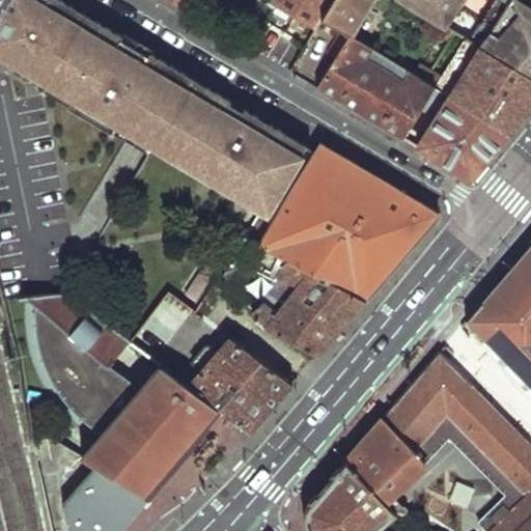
[(0,0),(0,50),(48,79),(73,94),(68,102),(66,104),(110,129),(111,128),(116,120),(155,143),(262,207),(245,234),(259,242),(315,152),(58,0),(0,0)]
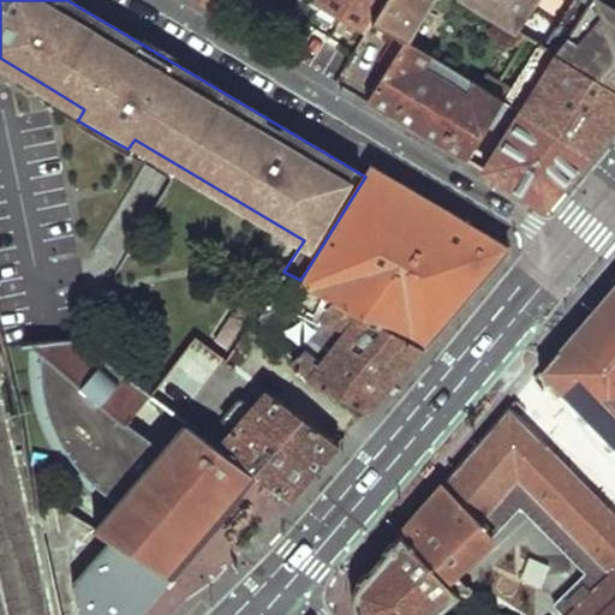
[(316,0),(365,28),(370,21),(382,0),(316,0)]
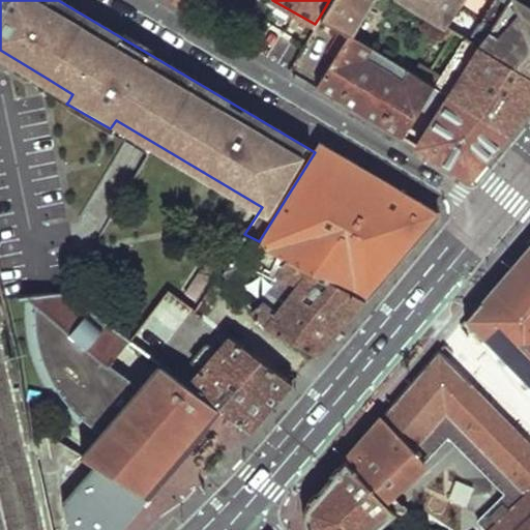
[(329,0),(319,18),(339,30),(346,34),(366,0),(329,0)]
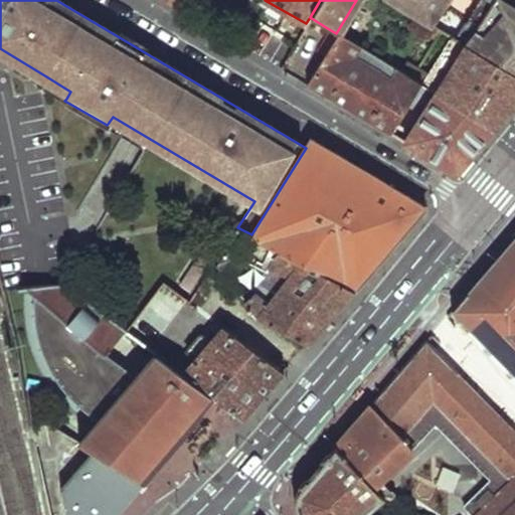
[(445,4),(447,0),(389,0),(427,22),(431,24),(442,4),(446,7),(447,6),(445,4)]
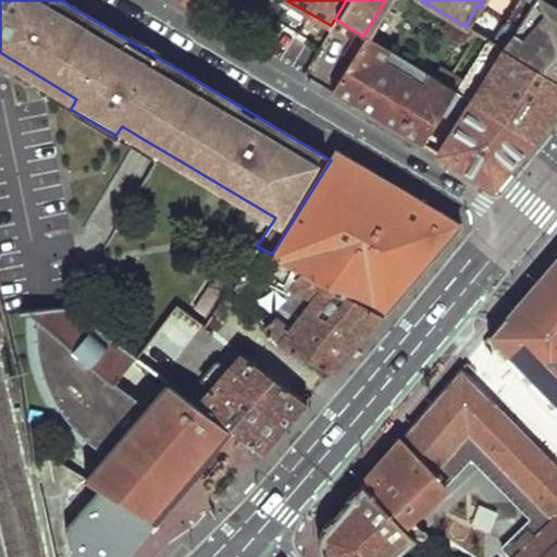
[(534,0),(517,0),(491,40),(503,48),(534,0)]
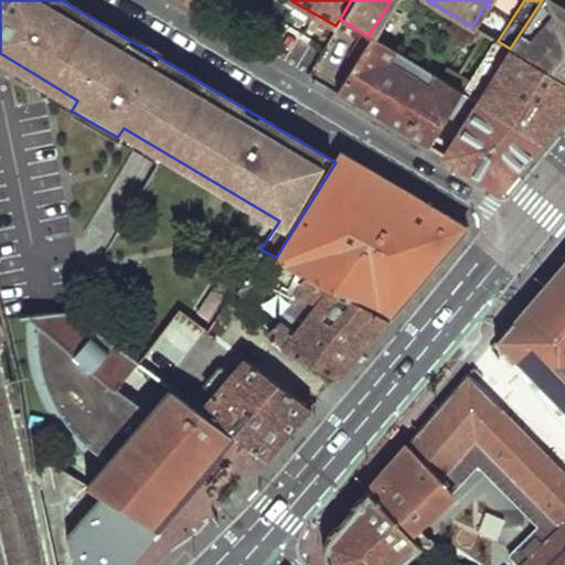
[(564,8),(552,0),(542,0),(510,49),(564,80),(564,8)]
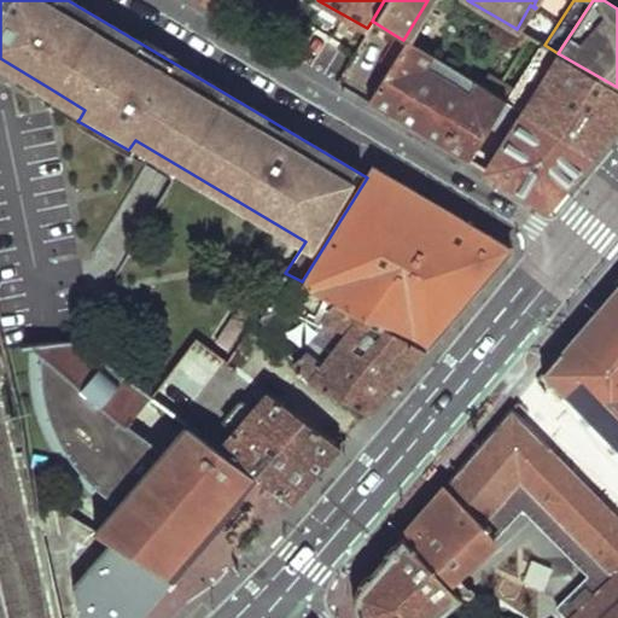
[(513,27),(508,38),(520,46),(523,42),(526,35),(517,29),(513,27)]
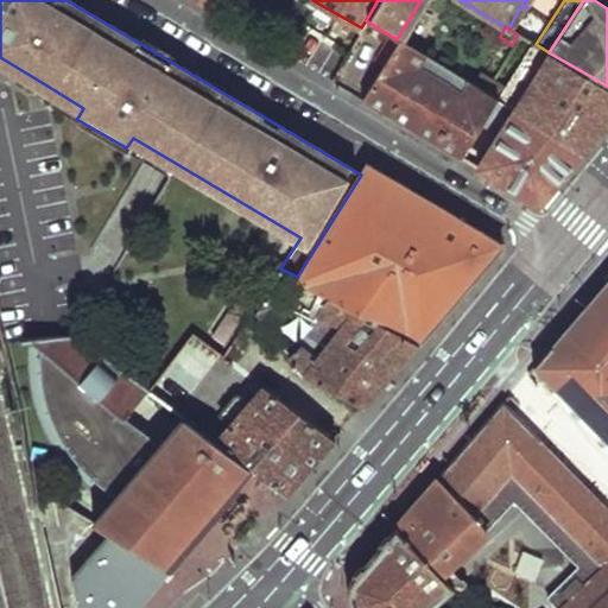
[(388,35),(373,59),(381,64),(397,39),(388,35)]
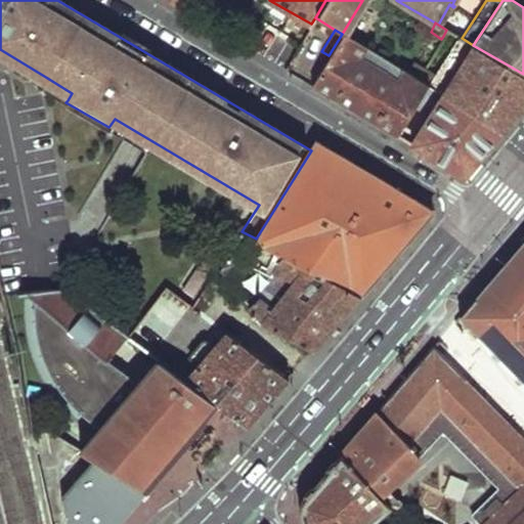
[(428,86),(442,94),(501,130),(523,103),(523,74),(473,45),(462,38),(446,30),(443,36),(471,52),(449,84),(423,70),(418,80),(428,86)]
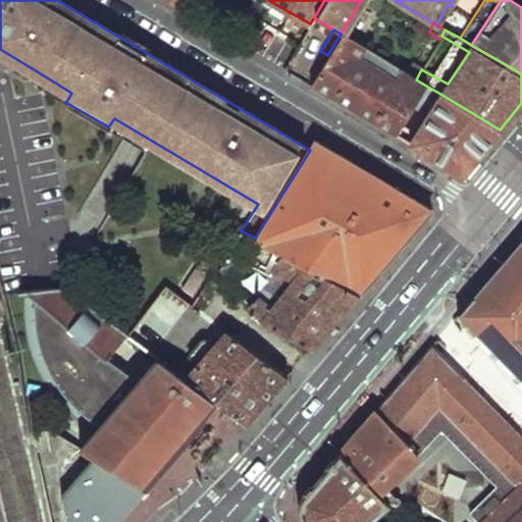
[(310,85),(396,135),(426,86),(416,80),(404,72),(401,76),(397,83),(370,67),(377,55),(341,34),(327,55),(310,85)]
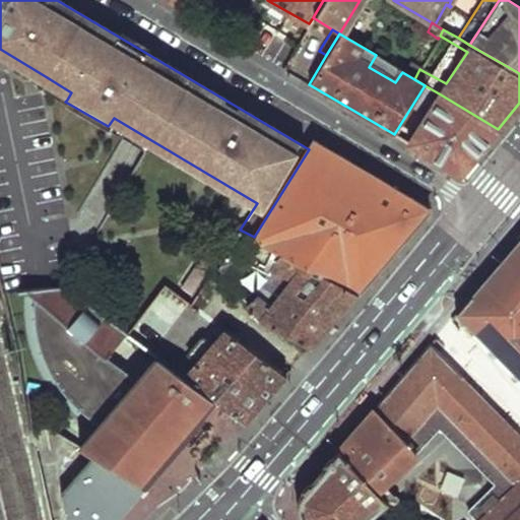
[(379,65),(399,76),(402,72),(383,60),(379,65)]
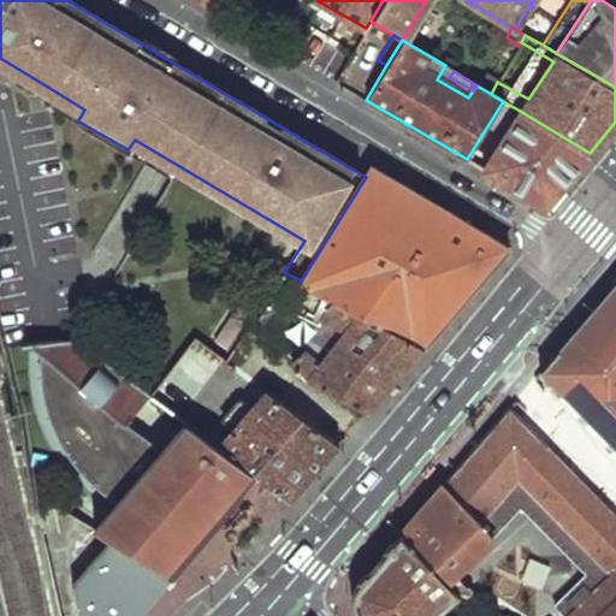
[(484,75),(477,86),(491,94),(497,82),(484,75)]
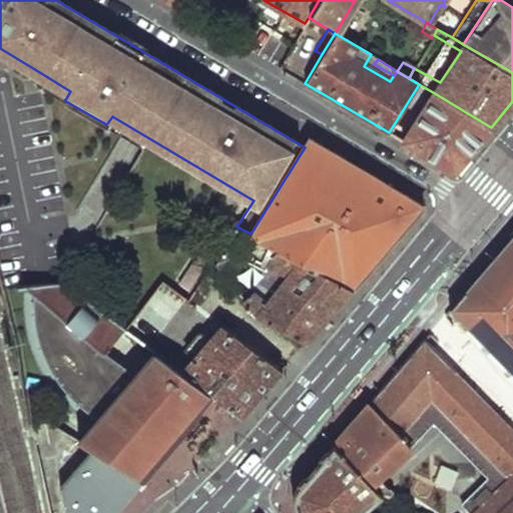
[(70,91),(46,76),(42,84),(66,98),(70,91)]
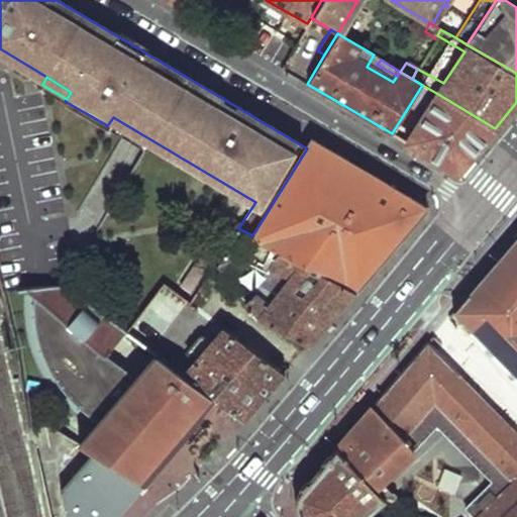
[(436,93),(406,143),(457,173),(495,128),(436,93)]
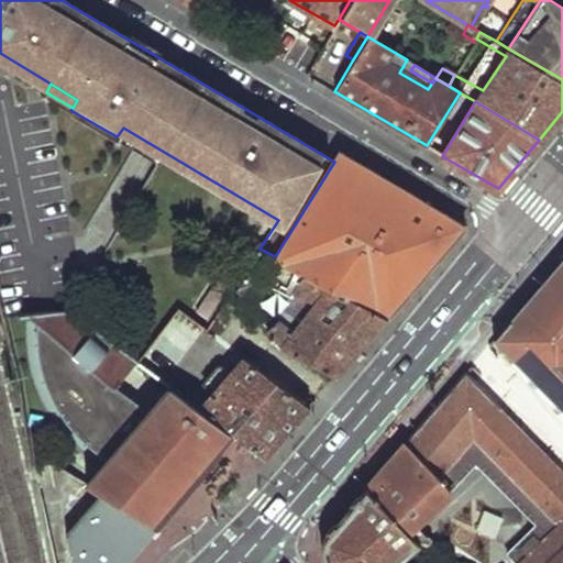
[(164,152),(123,128),(118,135),(158,159),(164,152)]
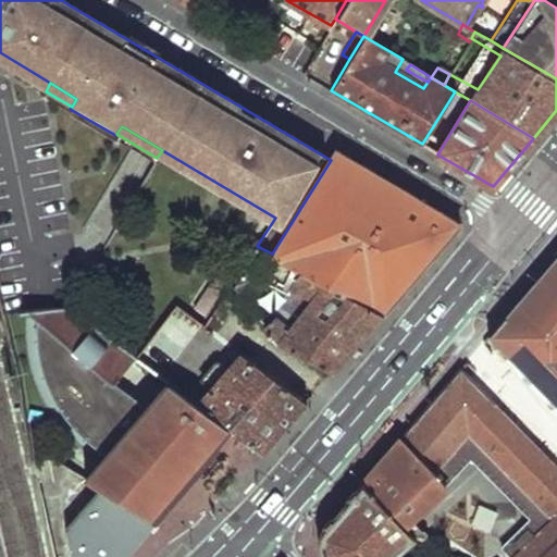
[(331,160),(272,254),(382,313),(460,222),(338,149),(331,160)]
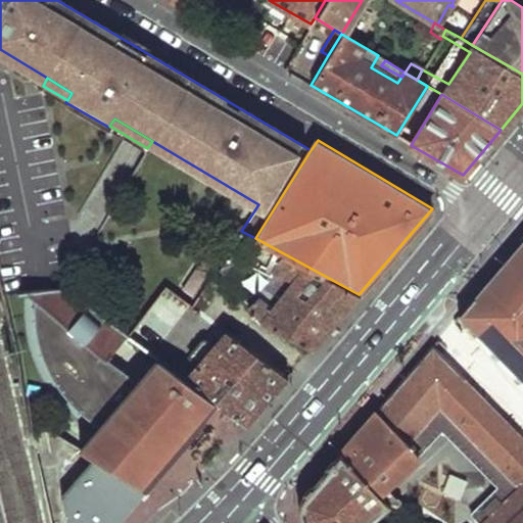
[(219,268),(263,322),(313,348),(359,294),(255,238),(241,231),(239,230),(219,268)]
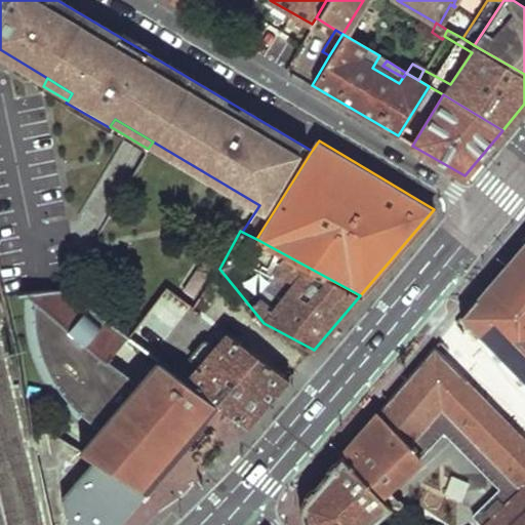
[(524,239),(459,316),(524,380),(524,239)]
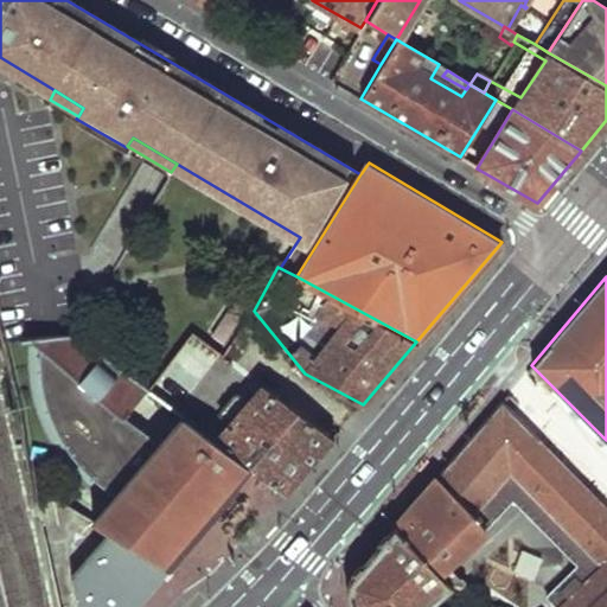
[(191,333),(149,388),(179,410),(183,413),(224,358),(191,333)]
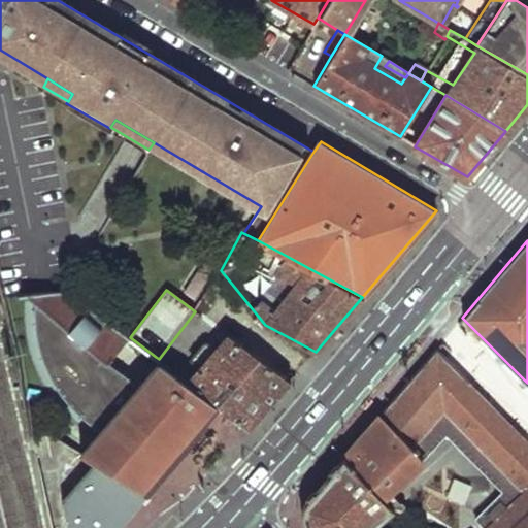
[(68,291),(38,294),(41,338),(42,349),(43,357),(45,362),(47,369),(53,378),(58,388),(64,397),(72,404),(75,407),(79,411),(94,423),(99,426),(107,436),(94,461),(100,465),(141,490),(202,418),(208,422),(222,406),(187,381),(159,359),(156,357),(138,383),(134,375),(128,369),(123,366),(120,367),(117,366),(114,364),(114,361),(128,335),(68,291)]
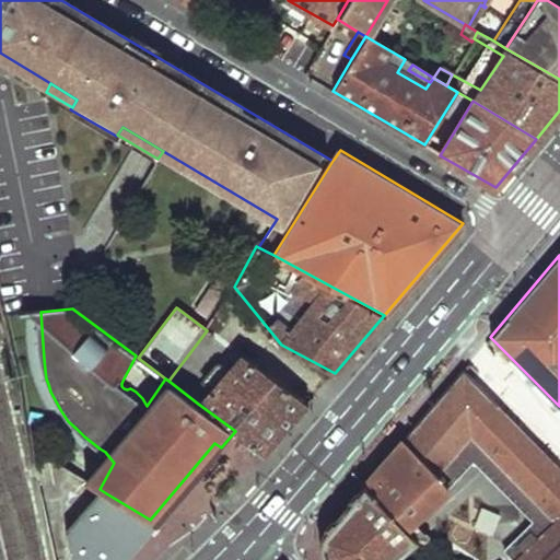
[(235,431),(265,453),(307,404),(238,353),(198,404),(235,431)]
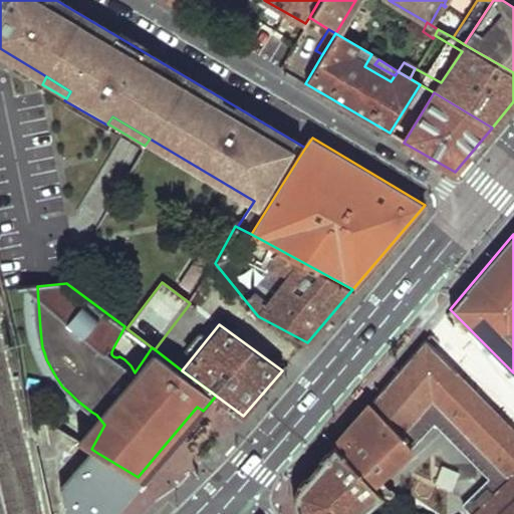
[(513,513),(513,429),(424,339),(331,447),(370,488),(433,423),(490,480),(463,505),(464,507),(471,513),(513,513)]
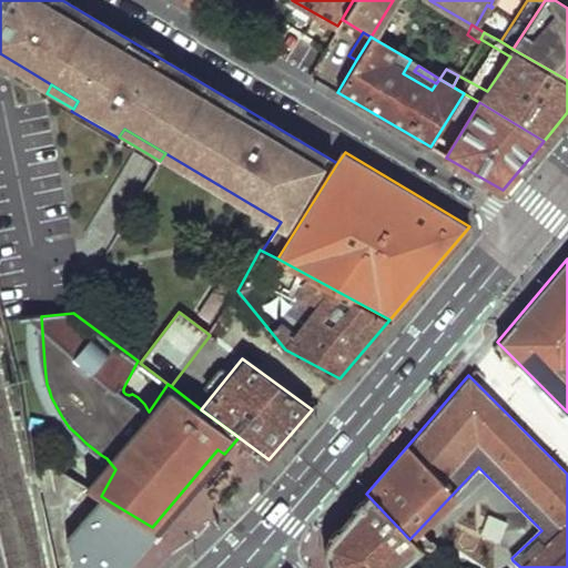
[(224,454),(217,449),(152,527),(158,530),(224,454)]
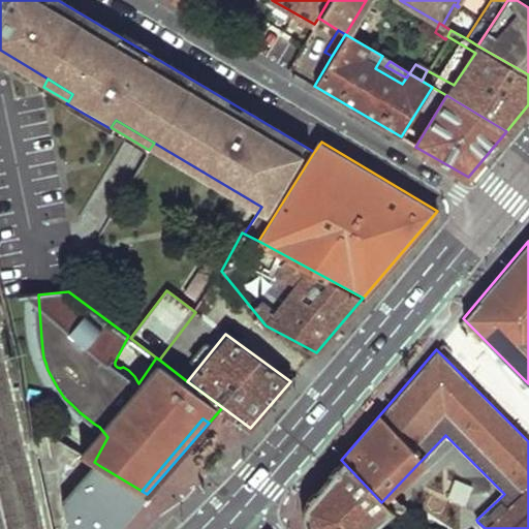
[(306,516),(306,519),(306,522),(306,524),(307,528),(376,528),(394,515),(381,502),(341,460),(309,498),(310,500),(308,503),(307,506),(307,509),(306,511),(306,516)]
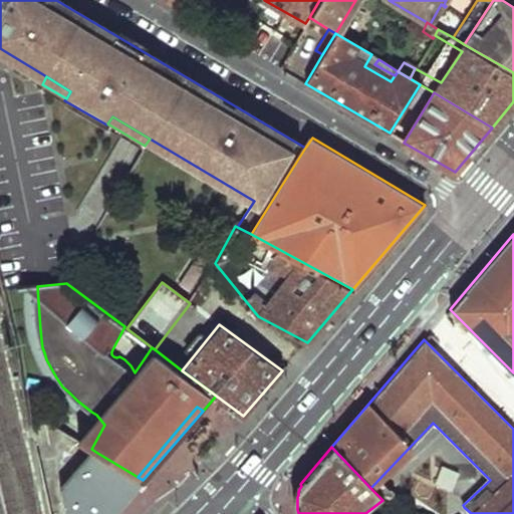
[(64,489),(69,513),(113,513),(143,480),(138,477),(97,453),(64,489)]
